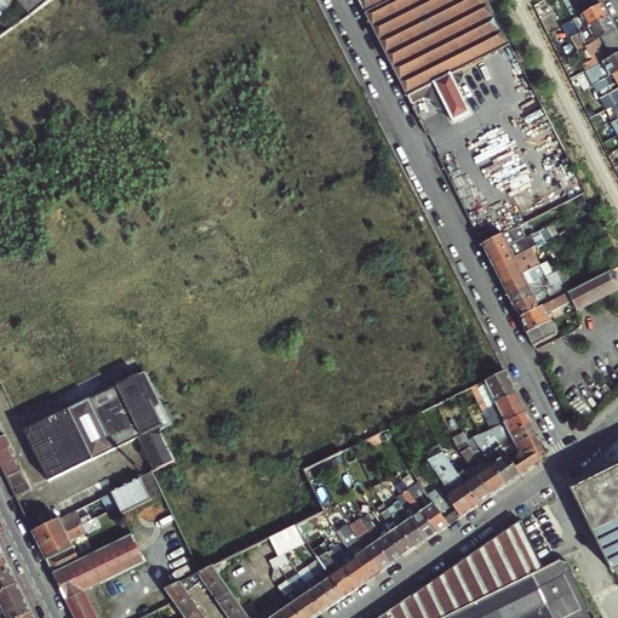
[(0,6),(6,13),(11,10),(5,4),(1,0),(0,0),(0,6)]
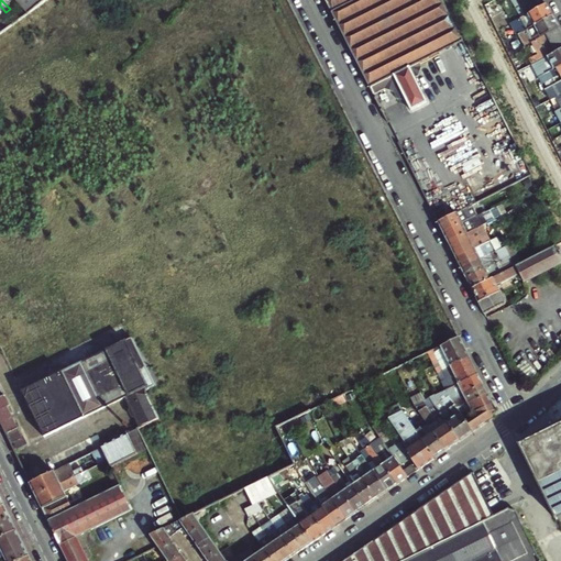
[(17,0),(22,7),(26,12),(40,2),(37,0),(17,0)]
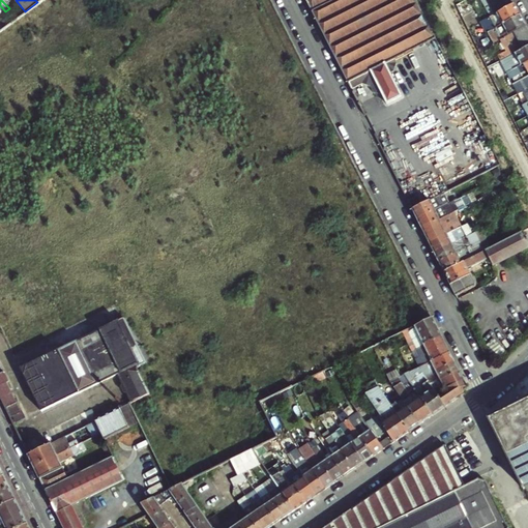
[(305,0),(311,9),(328,0),(305,0)]
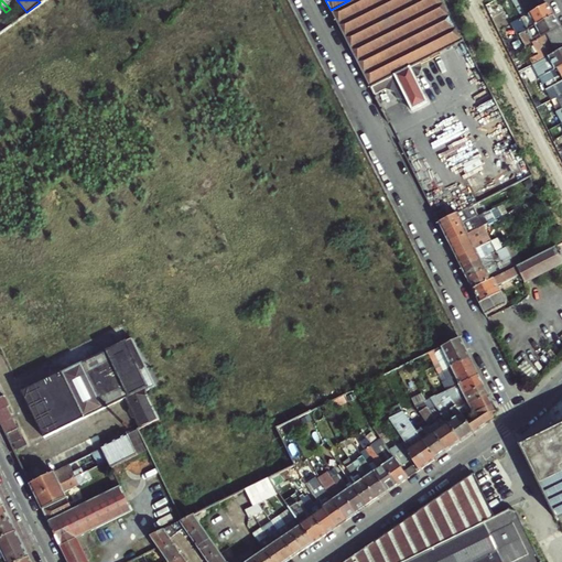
[(463,39),(442,0),(349,0),(331,10),(373,93),(384,87),(392,89),(395,96),(401,98),(403,96),(410,108),(425,100),(413,75),(417,73),(420,65),(419,61),(463,39)]
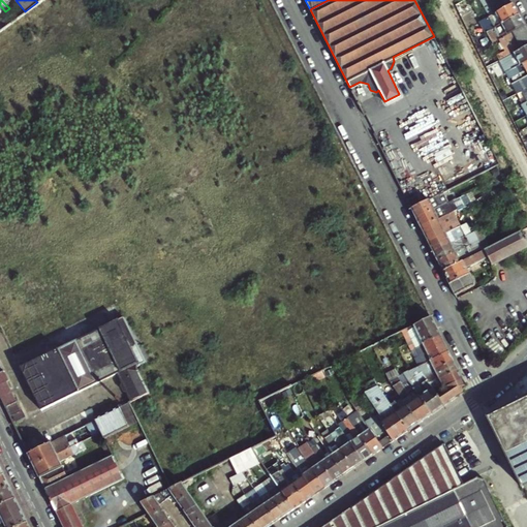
[(510,2),(509,0),(479,0),(488,14),(510,2)]
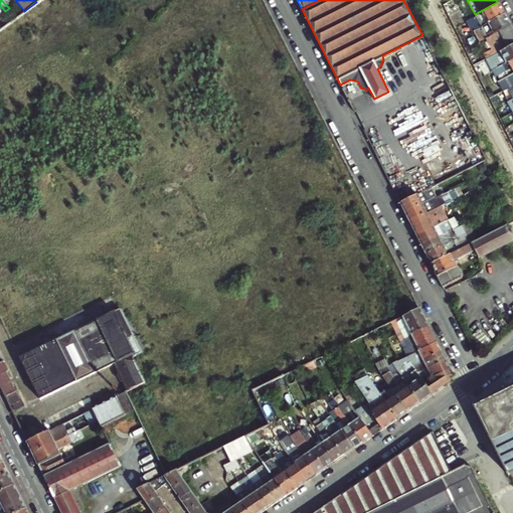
[(466,19),(472,29),(503,12),(497,2),(475,14),(466,19)]
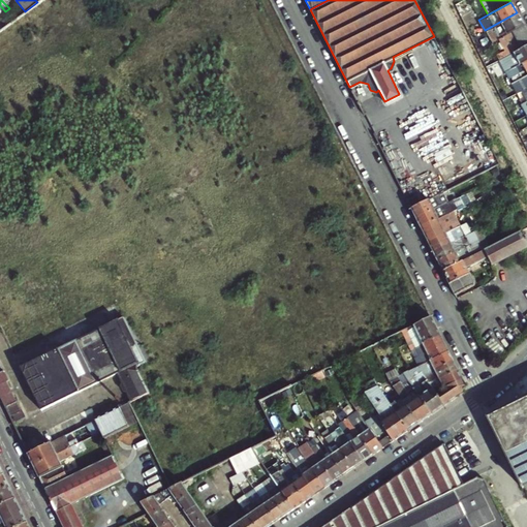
[(25,11),(21,6),(12,13),(17,17),(25,11)]
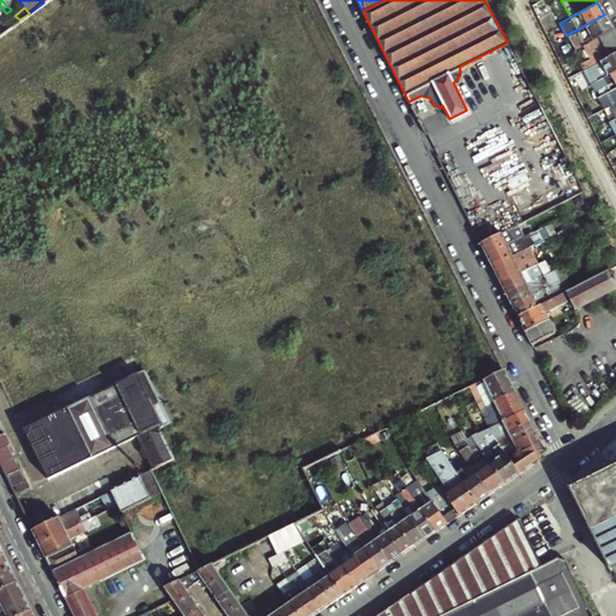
[(604,15),(567,35),(573,48),(581,45),(611,28),(604,15)]
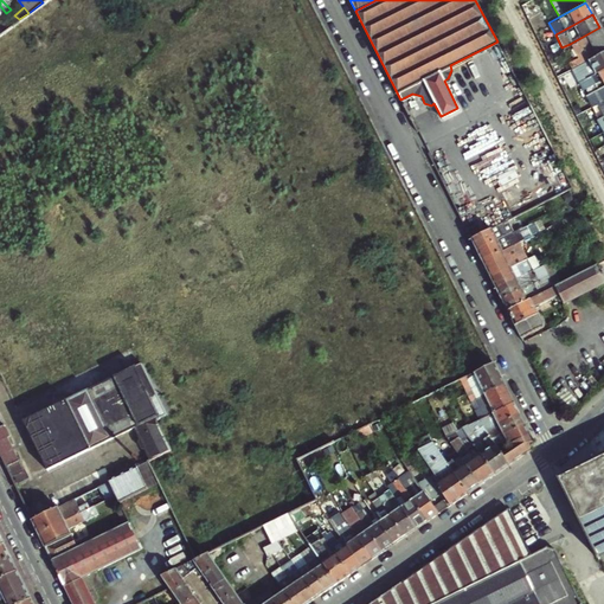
[(603,36),(599,27),(570,44),(576,56),(567,60),(571,68),(588,59),(603,50),(603,36)]
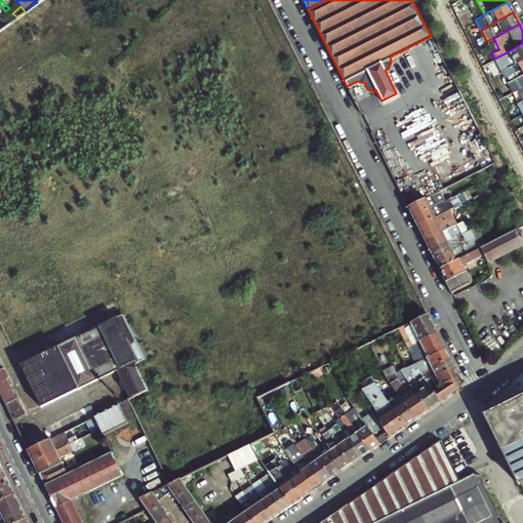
[(522,43),(509,51),(511,56),(496,64),(500,71),(509,66),(522,57),(522,43)]
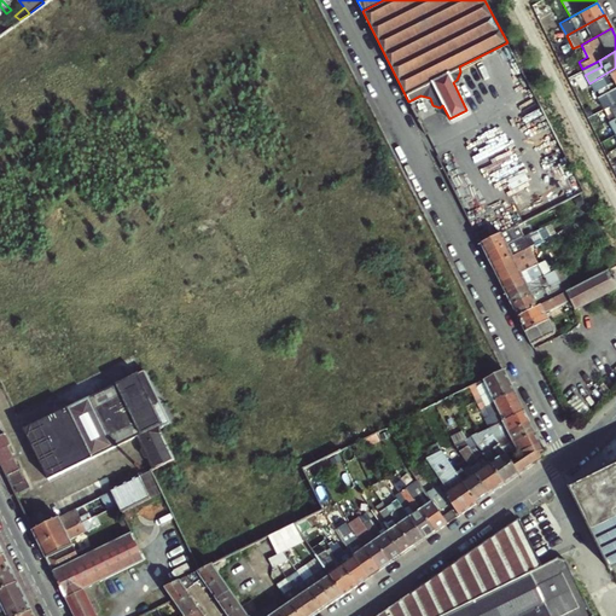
[(615,68),(599,77),(606,91),(615,85),(615,68)]
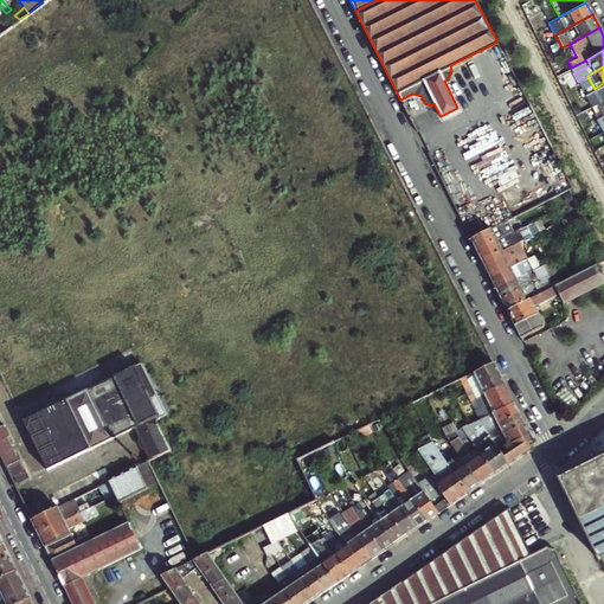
[(603,83),(595,89),(585,94),(591,105),(601,100),(603,97),(603,83)]
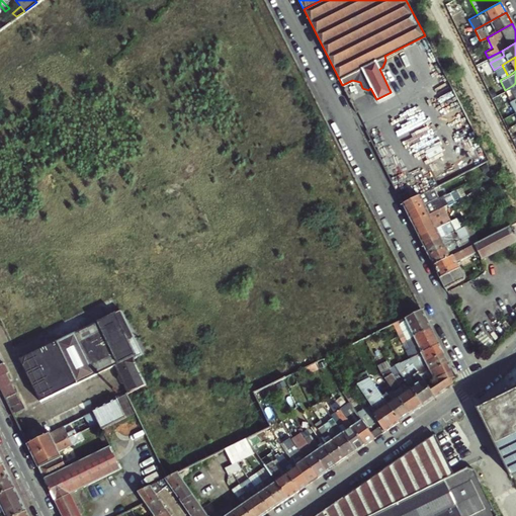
[(505,90),(504,90),(509,100),(515,96),(515,91),(513,85),(505,90)]
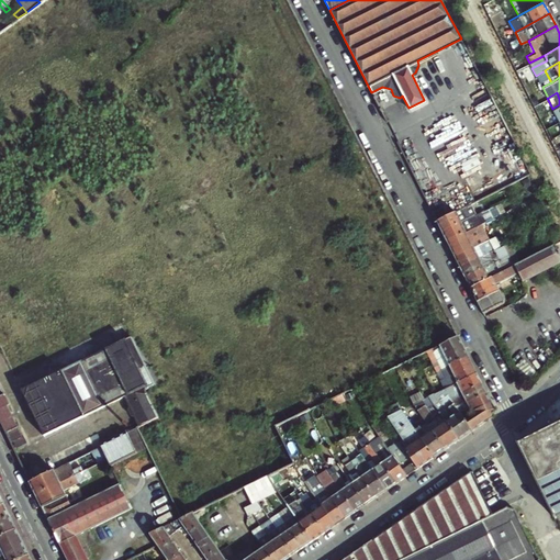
[(441,205),(430,211),(435,220),(445,214),(441,205)]
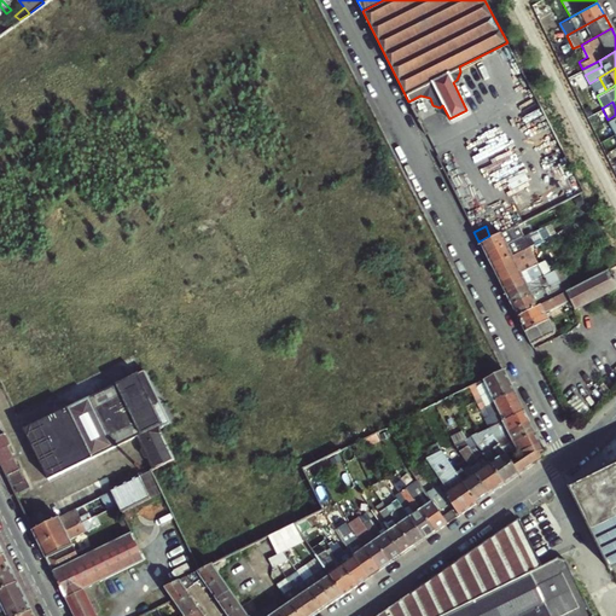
[(500,231),(489,236),(478,242),(484,254),(518,237),(513,230),(501,236),(500,231)]
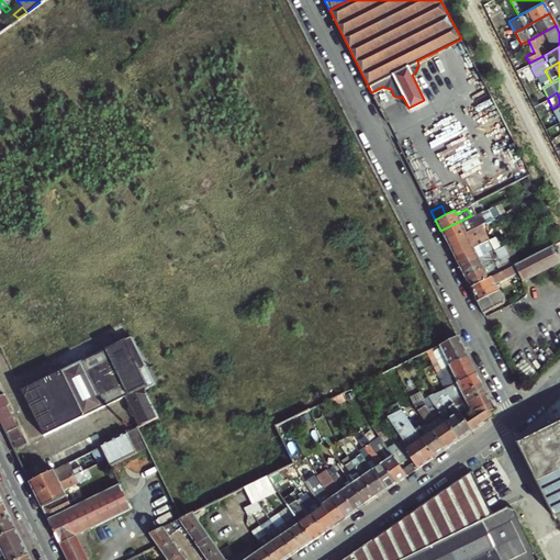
[(471,215),(440,231),(446,239),(472,226),(471,224),(473,222),(476,225),(477,224),(472,214),(471,215)]
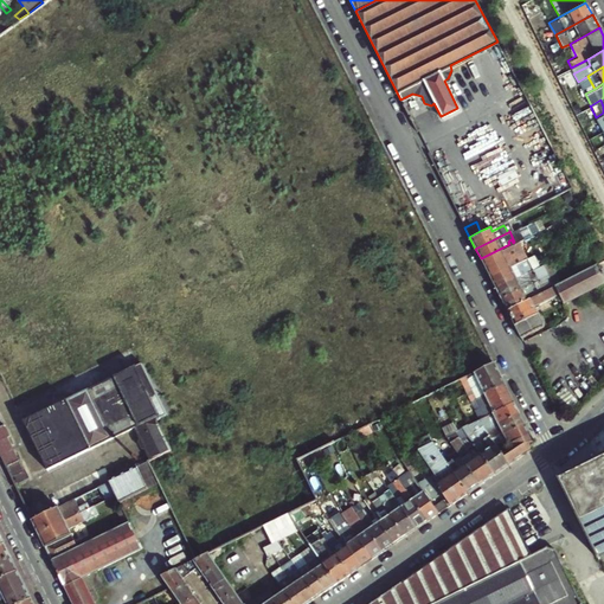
[(481,258),(486,270),(515,255),(511,244),(509,244),(481,258)]
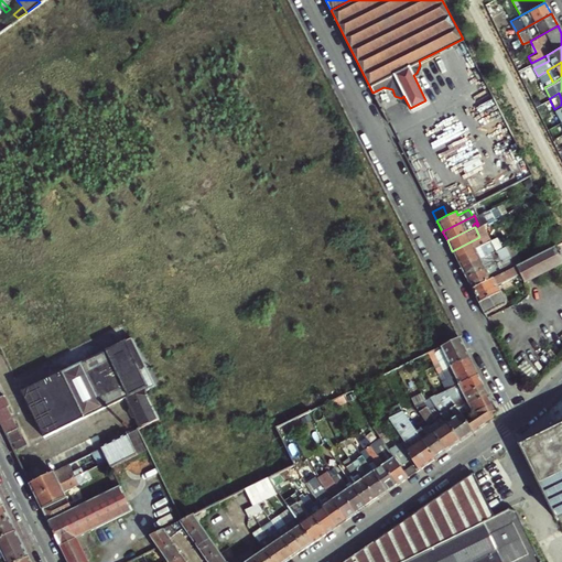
[(479,237),(452,251),(461,267),(487,254),(479,237)]
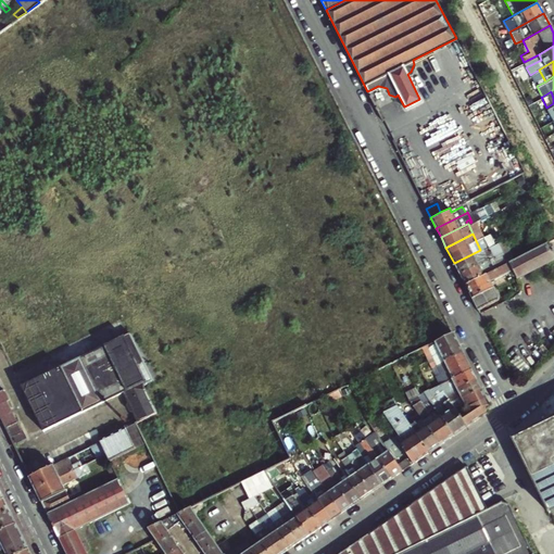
[(553,252),(546,241),(507,261),(513,269),(515,275),(516,276),(553,256),(553,252)]
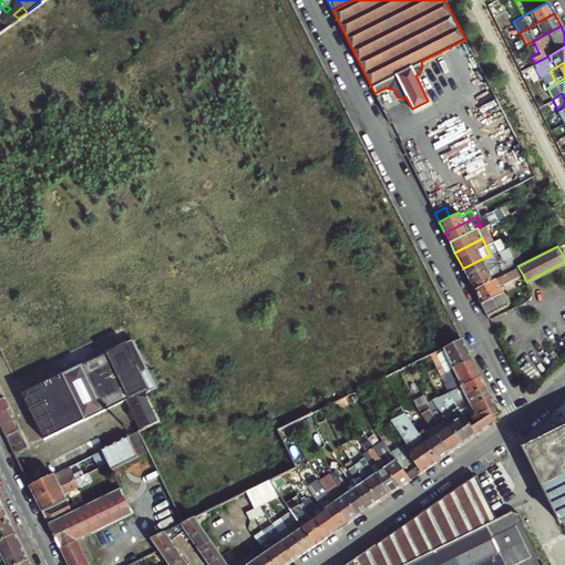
[(490,255),(463,268),(468,278),(502,262),(496,252),(490,255)]
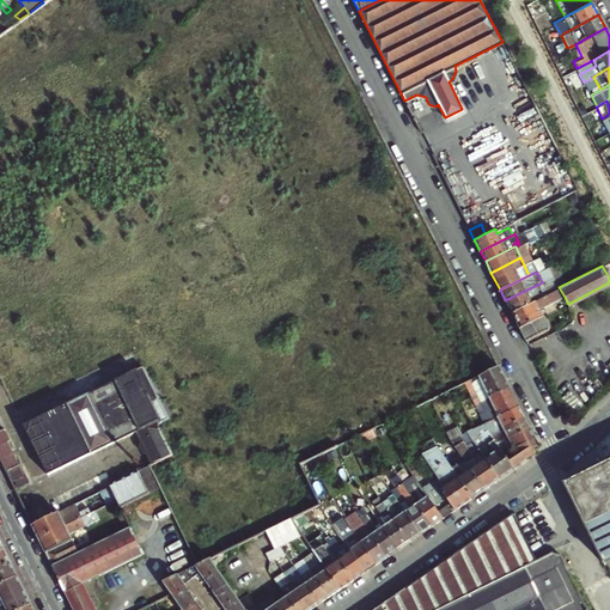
[(542,282),(505,300),(511,311),(548,293),(542,282)]
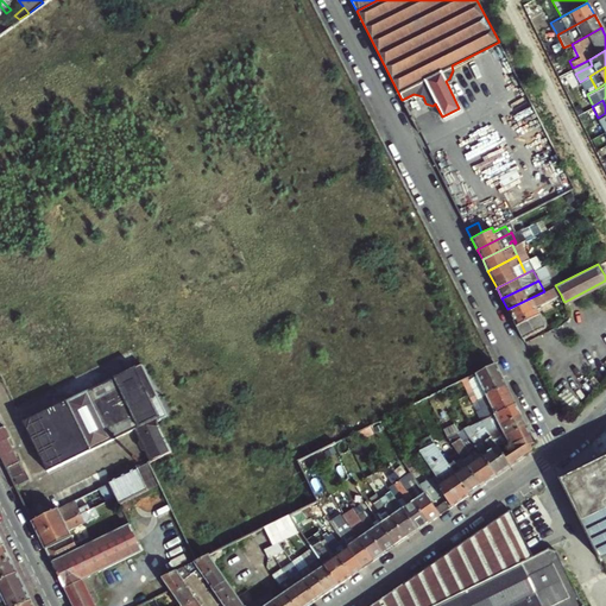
[(535,308),(561,295),(555,285),(544,291),(507,309),(522,336),(544,326),(538,313),(535,308)]
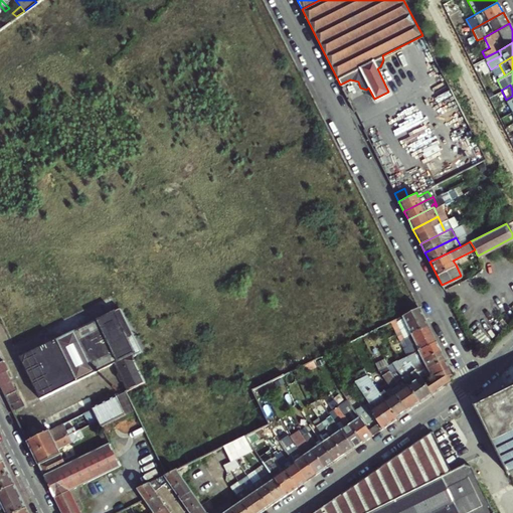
[(453,261),(456,265),(477,254),(475,249),(453,261)]
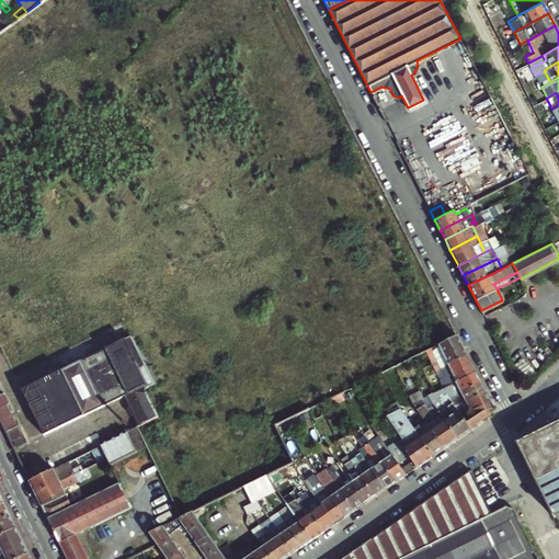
[(425,350),(430,360),(460,344),(455,334),(425,350)]
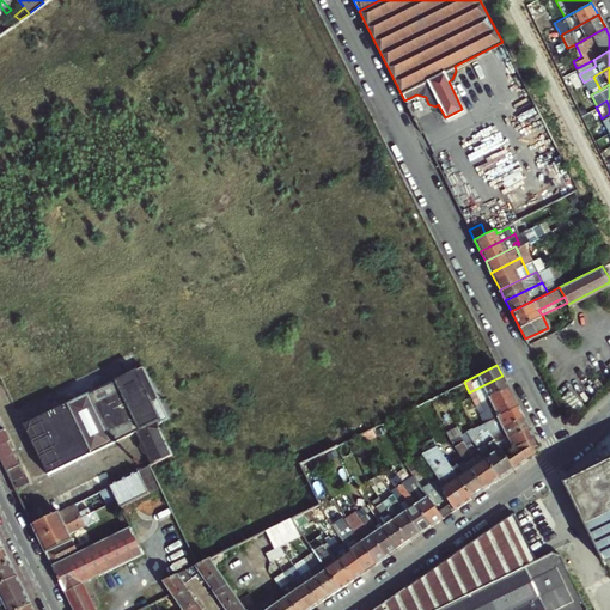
[(144,452),(150,463),(170,452),(156,422),(165,418),(140,367),(22,425),(46,474),(133,431),(139,440),(138,445),(140,451),(144,452)]
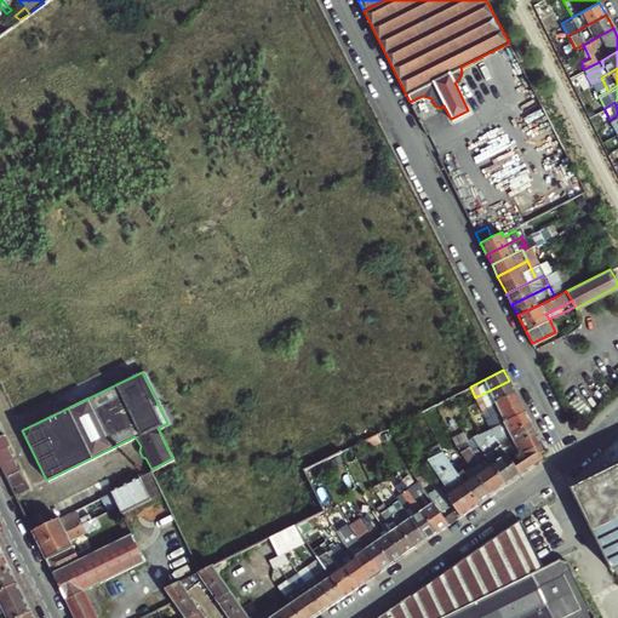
[(485,406),(515,392),(509,381),(475,398),(481,408),(485,406)]
